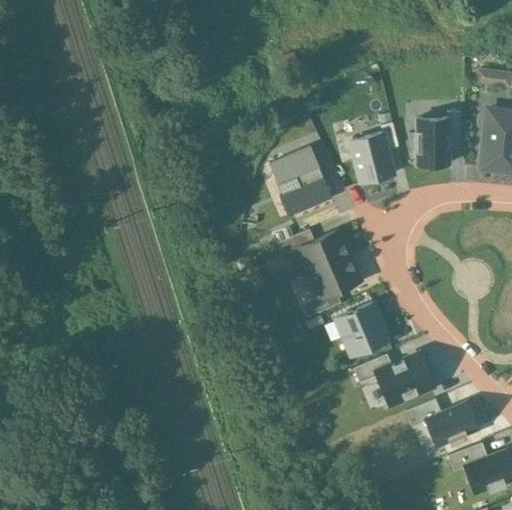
[(511,72),(477,67),(475,83),(511,87),(511,72)]
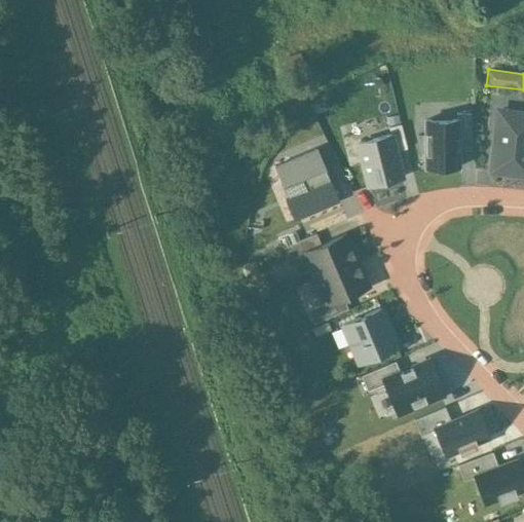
[(523,111),(495,108),(487,174),(523,178),(523,111)]
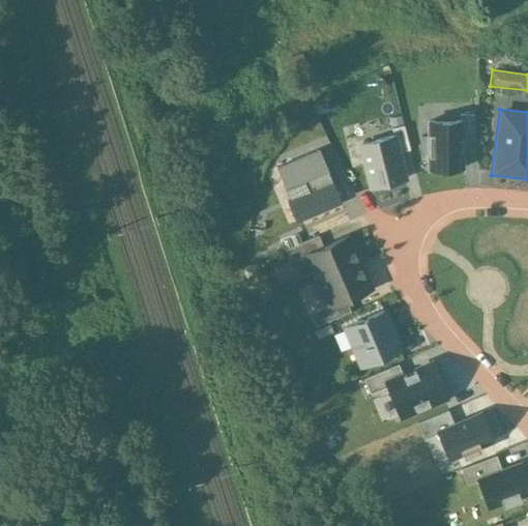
[(476,152),(476,115),(461,115),(461,120),(464,120),(464,152),(476,152)]
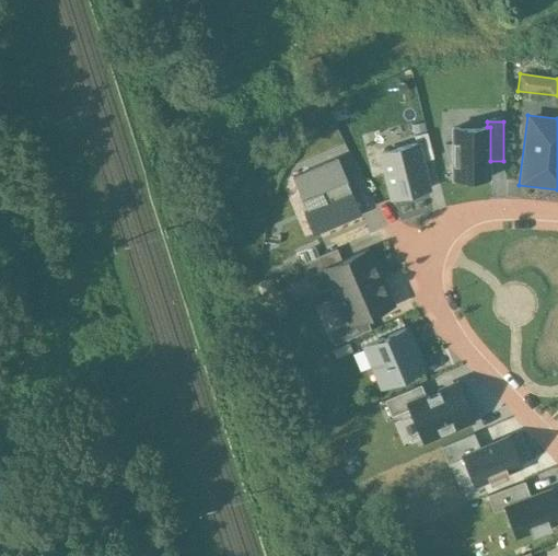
[(453,181),(490,181),(490,161),(490,127),(487,127),(452,127),(453,181)]
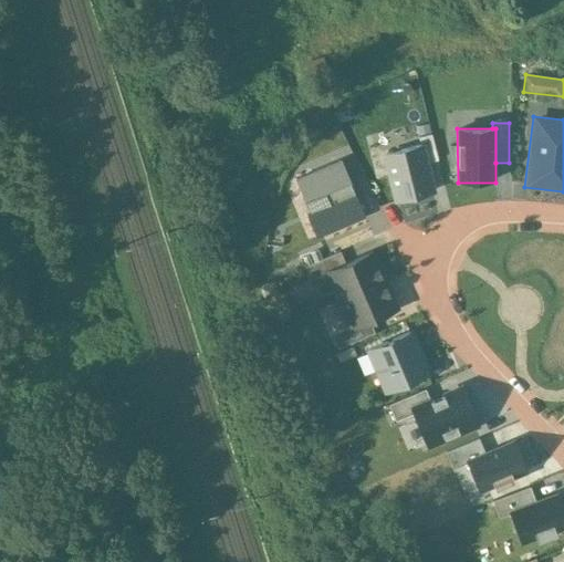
[(439,160),(432,135),(419,138),(421,145),(425,144),(429,163),(439,160)]
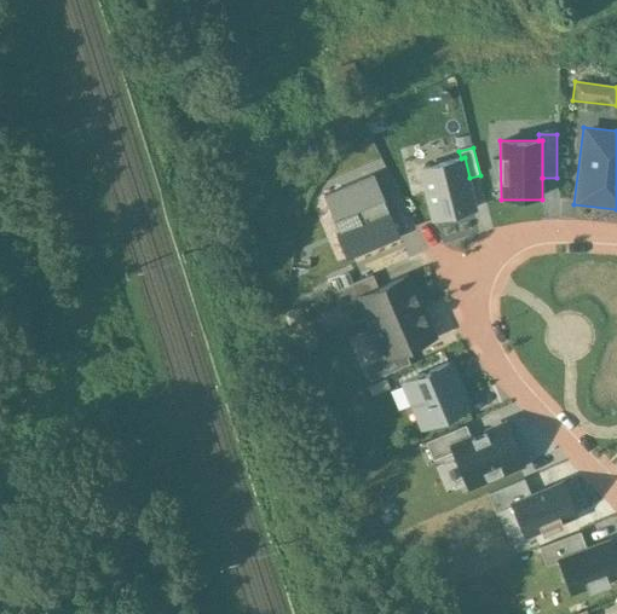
[(432,221),(478,210),(470,178),(465,157),(461,158),(419,168),(432,221)]
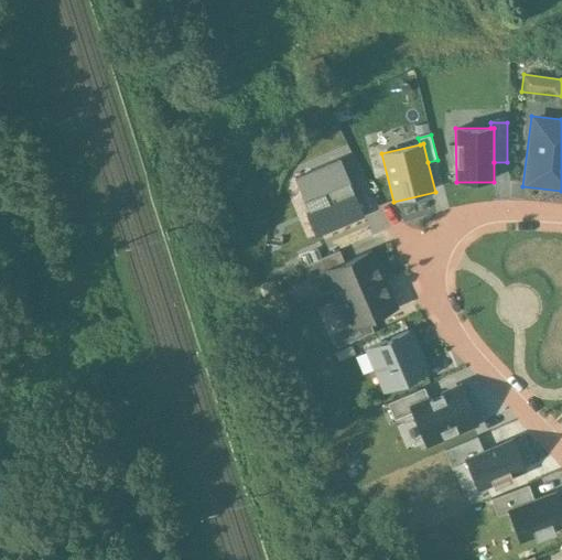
[(317,237),(365,217),(341,160),(292,180),(317,237)]
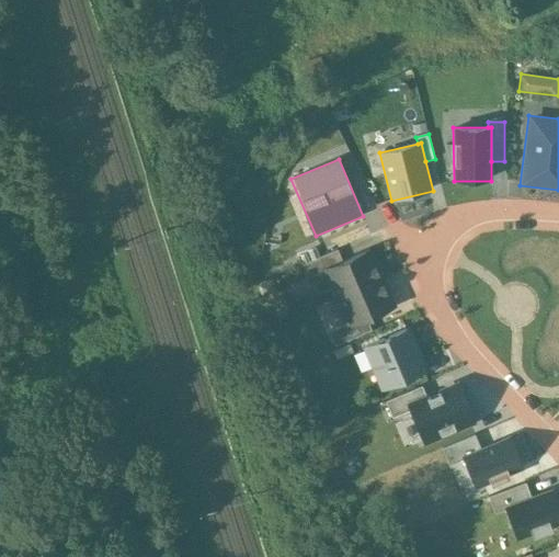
[(338,250),(301,265),(308,280),(328,271),(327,271),(343,263),(338,250)]
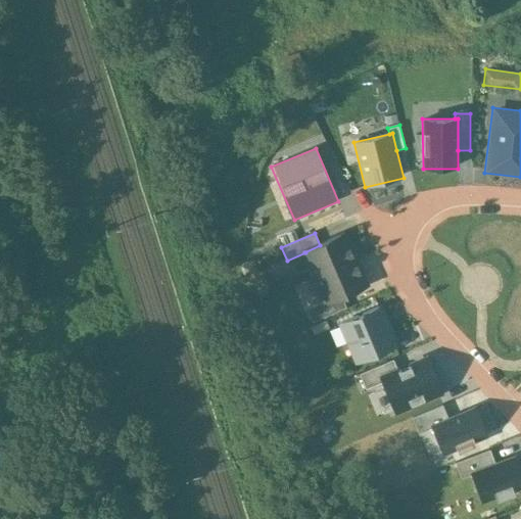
[(320,245),(304,252),(305,252),(316,278),(356,261),(344,235),(320,245)]
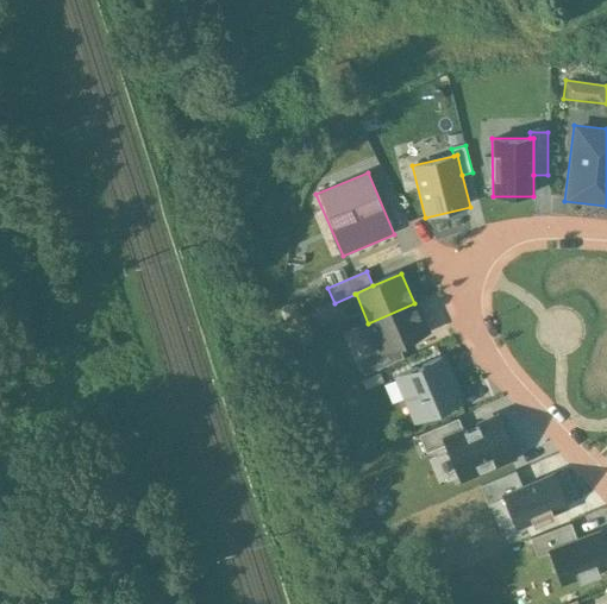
[(414,303),(368,323),(380,352),(381,353),(399,345),(427,333),(414,303)]
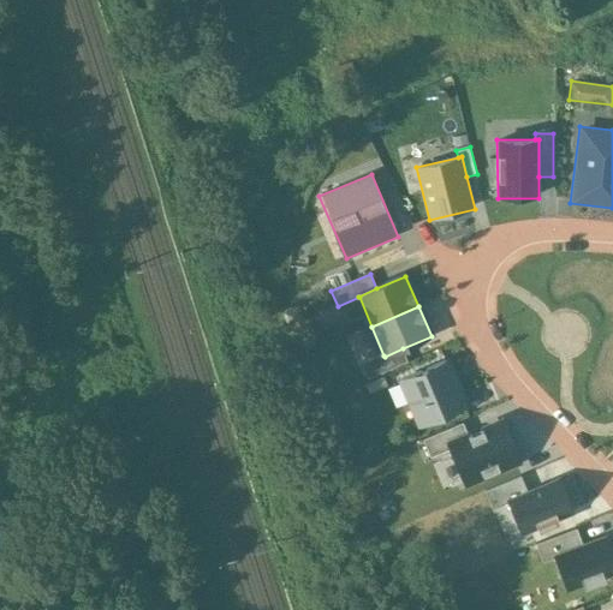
[(384,356),(362,365),(369,380),(409,363),(403,348),(385,357),(384,356)]
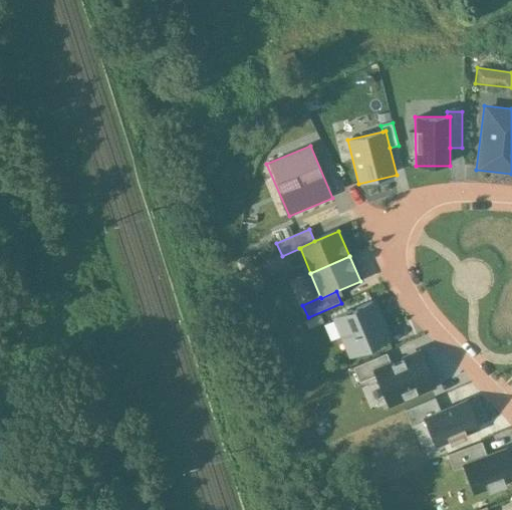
[(332,318),(350,358),(393,339),(375,299),(332,318)]
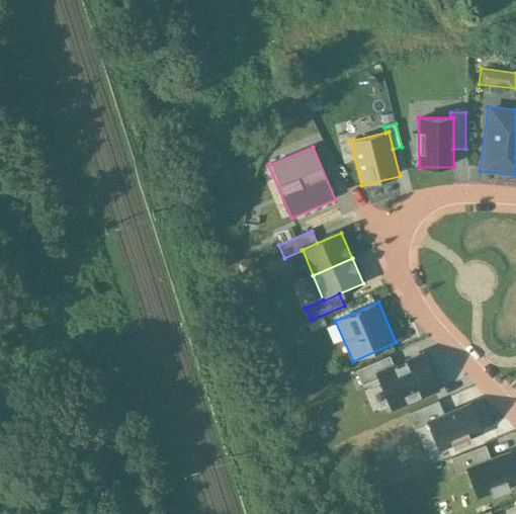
[(394,364),(376,372),(378,379),(393,412),(440,391),(424,352),(394,364)]
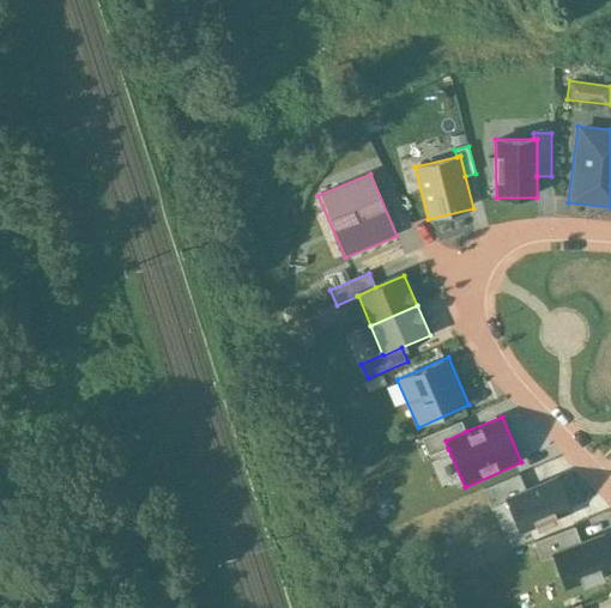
[(422,438),(430,456),(448,449),(446,441),(466,431),(463,421),(422,438)]
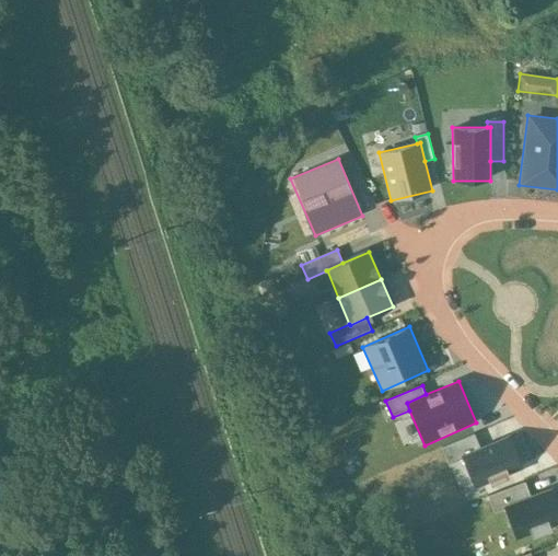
[(442,448),(450,465),(464,459),(463,455),(480,448),(475,433),(442,448)]
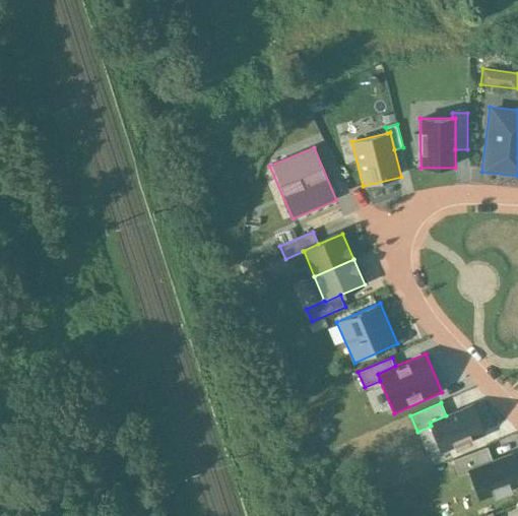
[(446,415),(430,423),(431,426),(442,453),(486,436),(472,404),(446,415)]
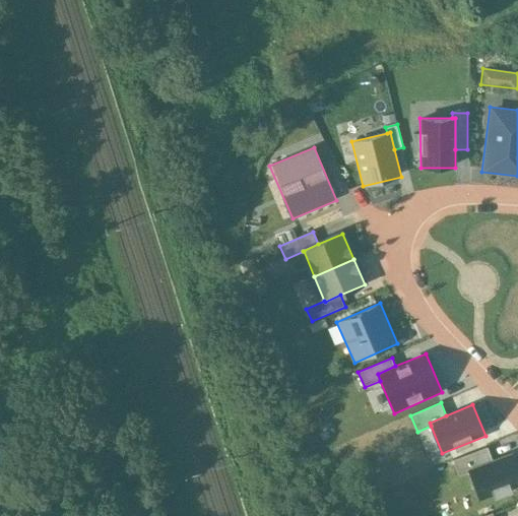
[(489,447),(454,460),(460,476),(469,473),(468,470),(493,460),(489,447)]
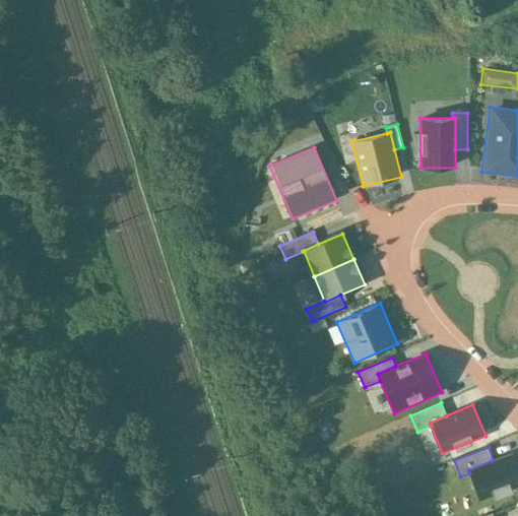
[(469,473),(480,501),(517,487),(517,463),(514,453),(493,460),(468,470),(469,473)]
